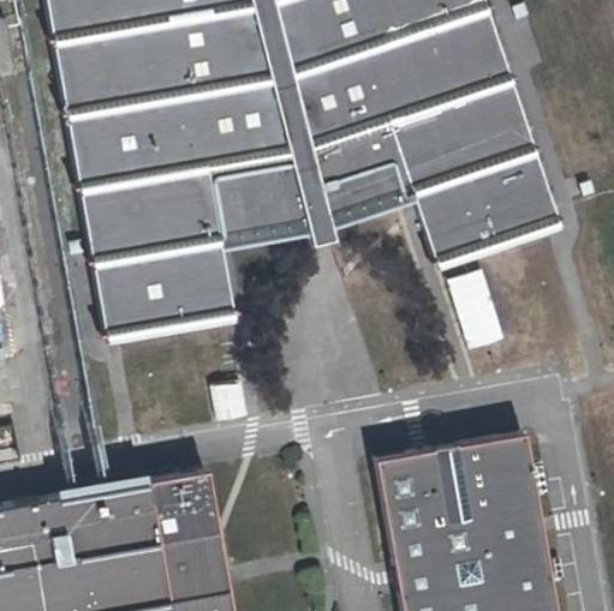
[(46,0),(109,336),(234,315),(225,250),(310,237),(314,249),(326,245),(338,241),(335,232),(418,199),(441,270),(564,227),(488,0),(46,0)]
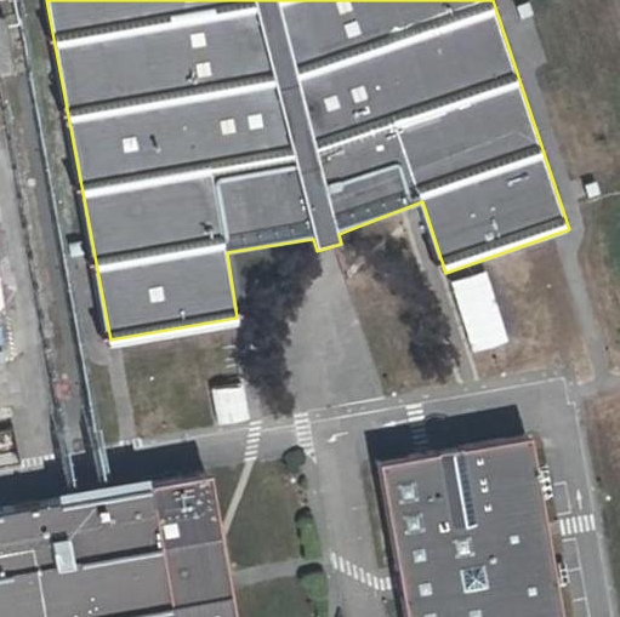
[(485,270),(450,283),(473,354),(508,342),(485,270)]
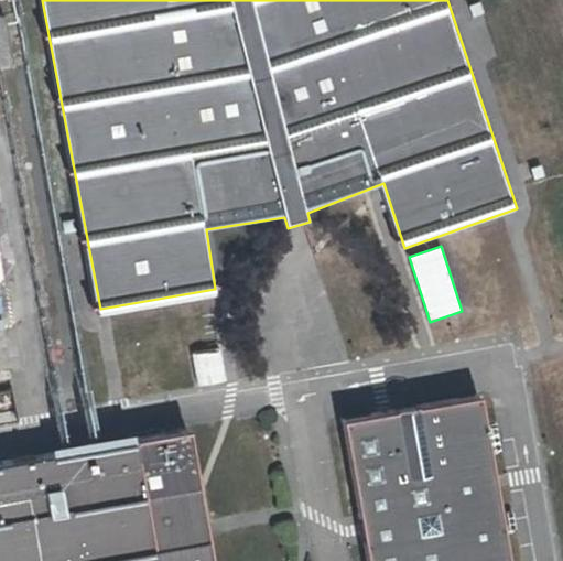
[(224,347),(190,353),(197,391),(230,387),(224,347)]
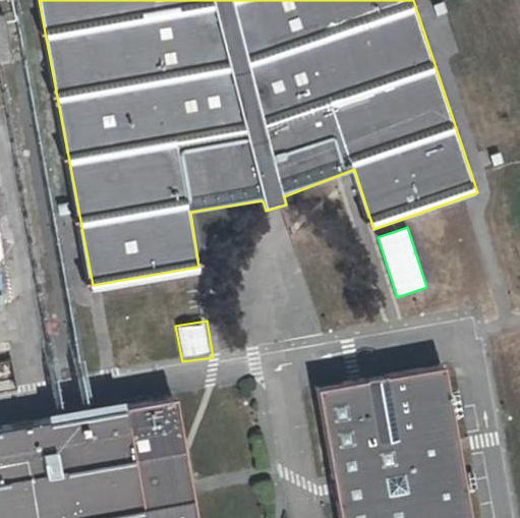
[(14,360),(0,362),(0,395),(20,392),(14,360)]
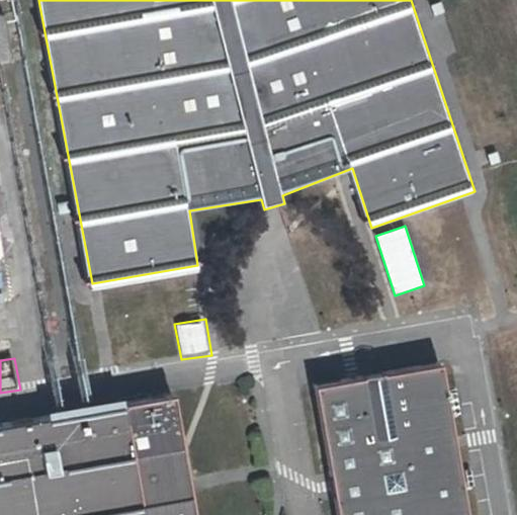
[(354,376),(320,382),(338,487),(342,514),(470,514),(459,446),(445,361),(354,376)]
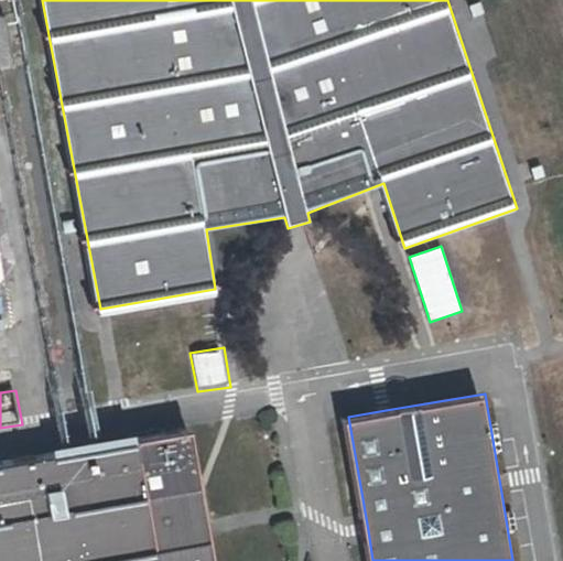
[(19,457),(36,560),(216,560),(210,529),(204,487),(193,427),(19,457)]
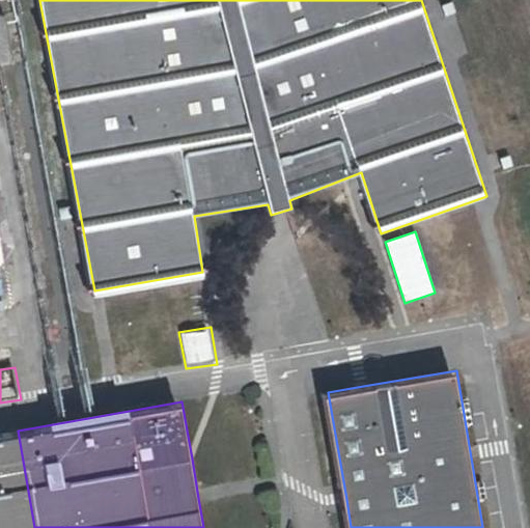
[(34,527),(18,431),(0,434),(0,527),(34,527)]
